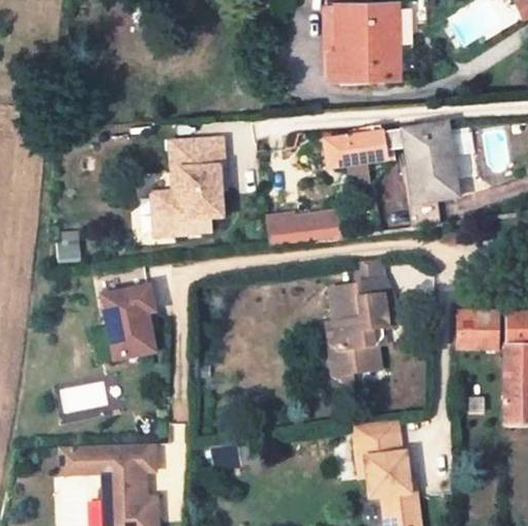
[(325,48),(329,48),(339,48),(336,0),(324,0),(325,48)]
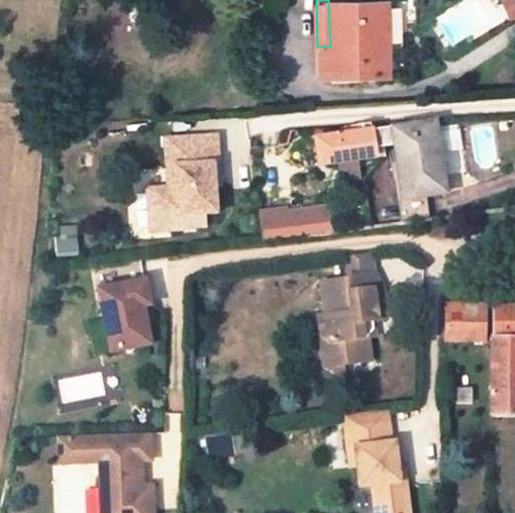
[(391,71),(390,0),(328,0),(330,46),(321,46),(322,73),(391,71)]
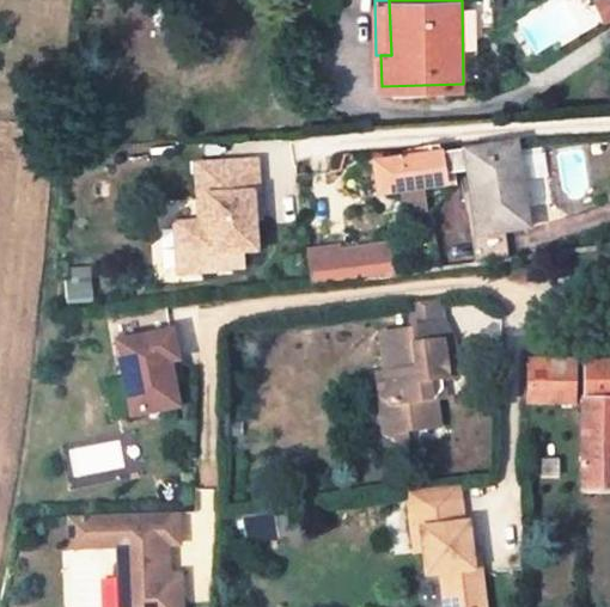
[(441,149),(440,142),(402,147),(403,155),(380,158),(377,158),(380,190),(447,183),(445,171),(469,167),(479,232),(531,225),(518,140),(441,149)]
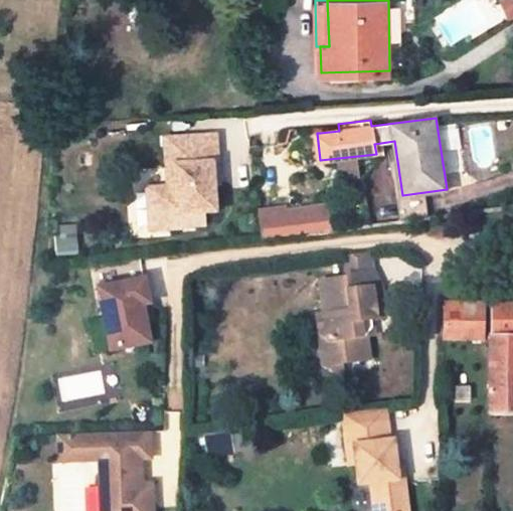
[(174,184),(176,210),(202,209),(214,208),(213,181),(211,160),(216,160),(214,132),(164,135),(166,163),(173,163),(174,184)]
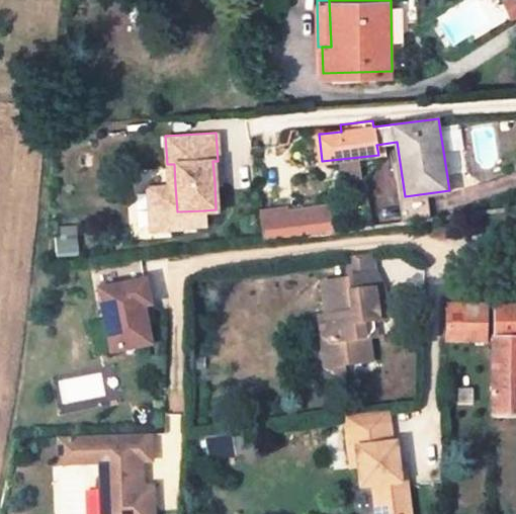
[(167,164),(169,185),(175,185),(174,164),(167,164)]
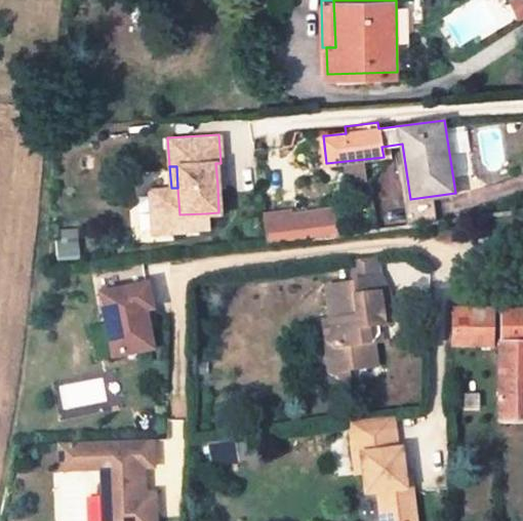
[(171,188),(149,189),(152,231),(182,229),(182,227),(207,225),(206,213),(179,214),(177,188),(171,188)]
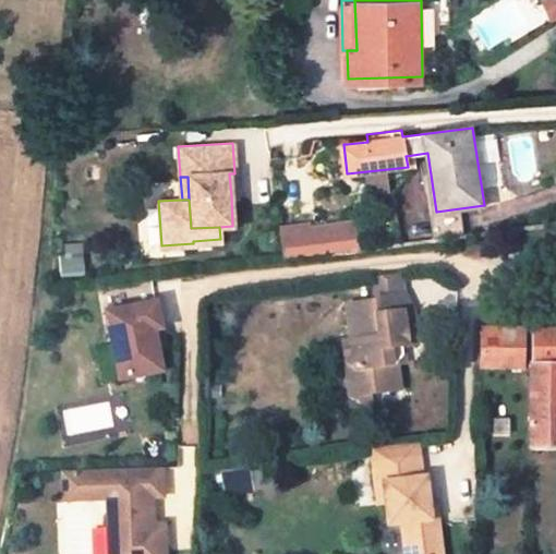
[(85,274),(82,220),(53,223),(58,275),(85,274)]
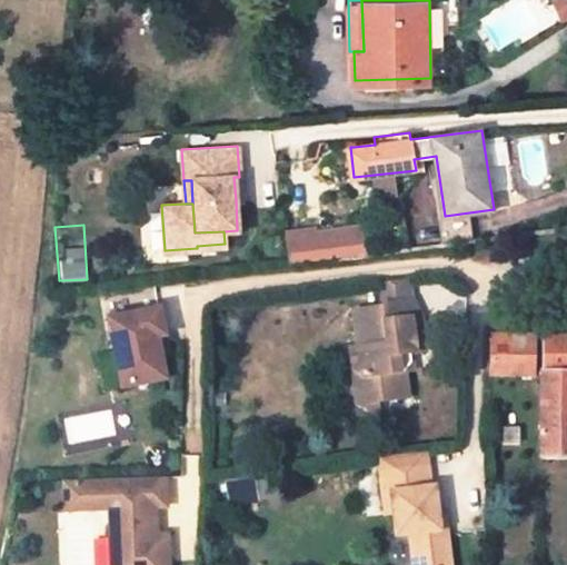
[(310,231),(314,258),(330,256),(329,243),(327,225),(306,227),(310,231)]
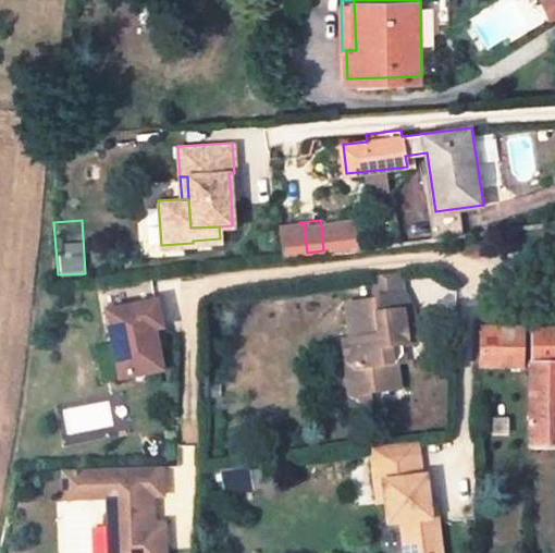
[(283,224),(287,255),(303,253),(307,253),(304,226),(299,222),(283,224)]
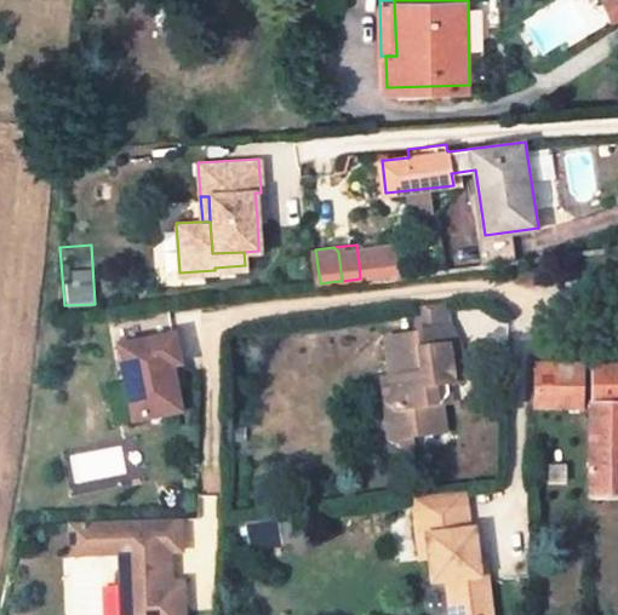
[(396,259),(378,262),(381,276),(399,274),(396,259)]
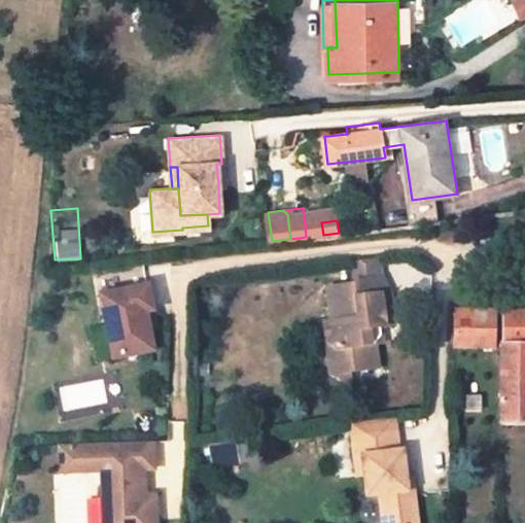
[(305,224),(306,237),(323,235),(321,222),(305,224)]
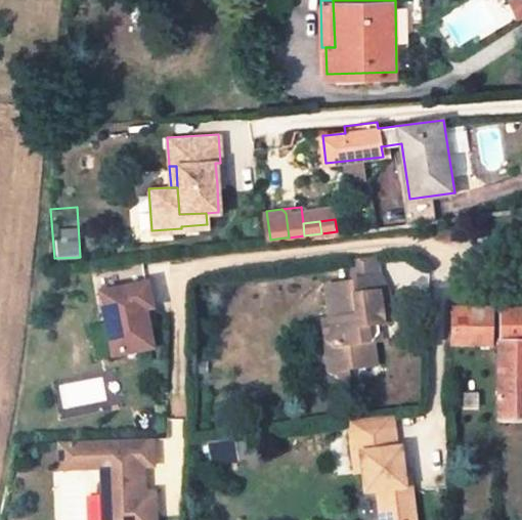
[(353,276),(380,273),(377,254),(351,258),(353,276)]
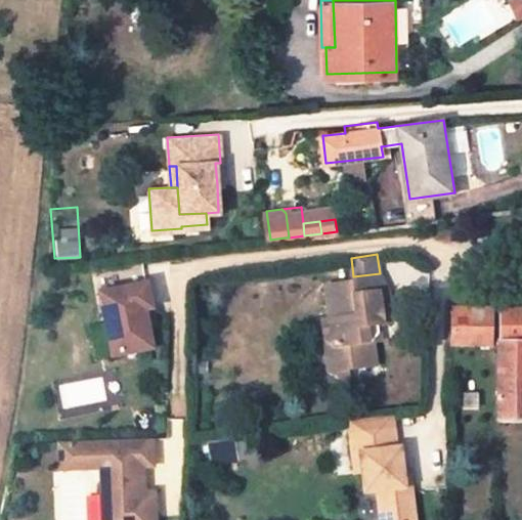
[(382,291),(380,273),(353,276),(354,280),(328,284),(333,317),(325,318),(328,337),(341,346),(344,366),(377,361),(374,337),(370,337),(367,323),(380,322),(392,320),(388,290),(382,291)]
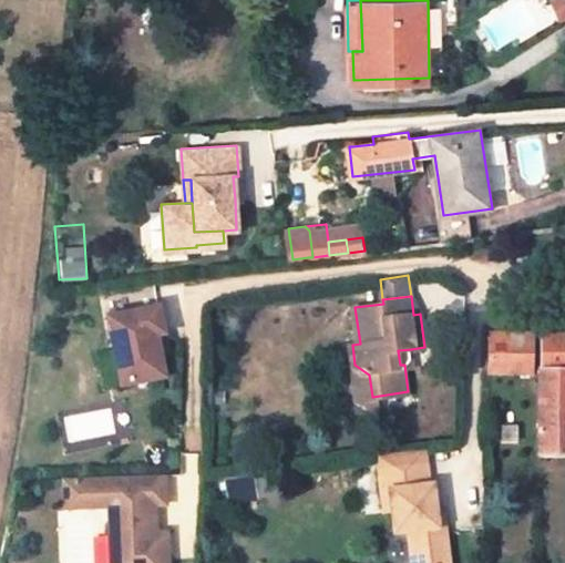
[(105,314),(121,382),(163,374),(158,350),(154,333),(162,330),(156,303),(105,314)]
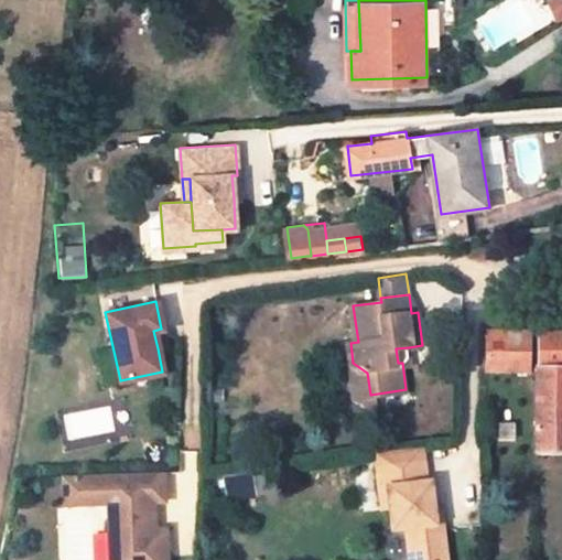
[(165,347),(161,329),(153,331),(158,348),(165,347)]
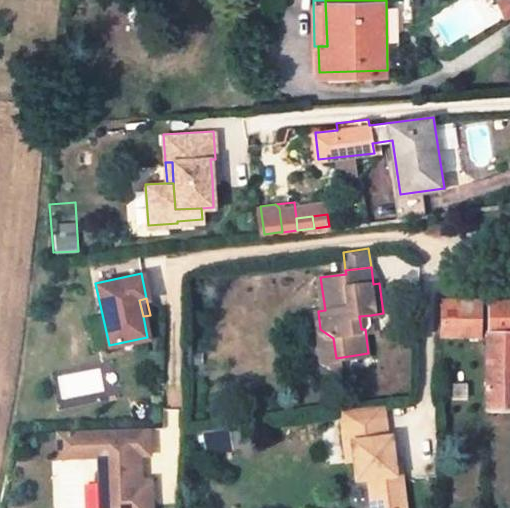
[(484,299),(443,298),(442,332),(483,332),(484,299)]
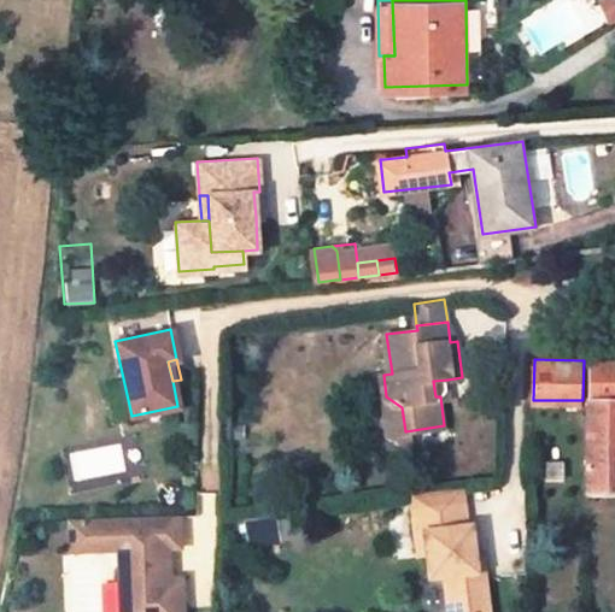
[(614,362),(592,362),(590,493),(614,493),(614,362)]
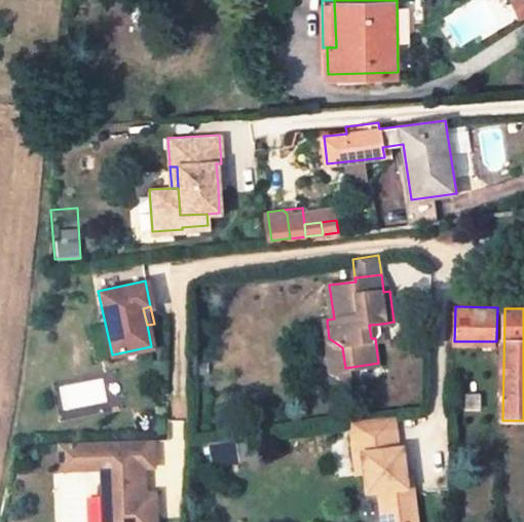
[(371,338),(375,338),(382,337),(381,324),(369,325),(371,338)]
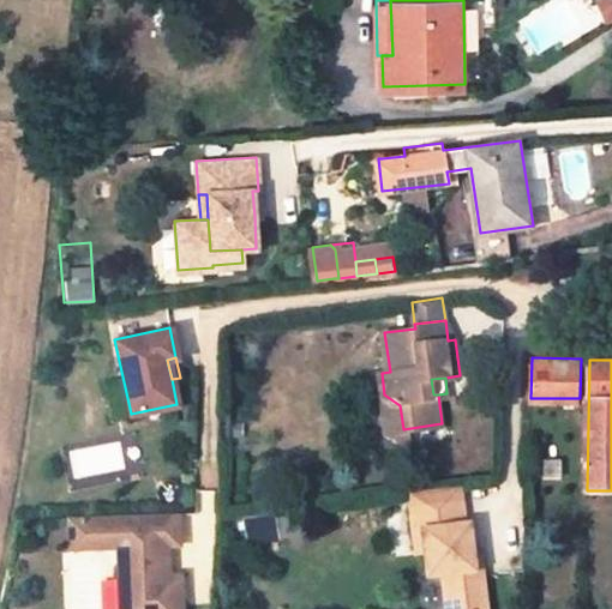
[(400,405),(384,395),(390,430),(403,429),(400,405)]
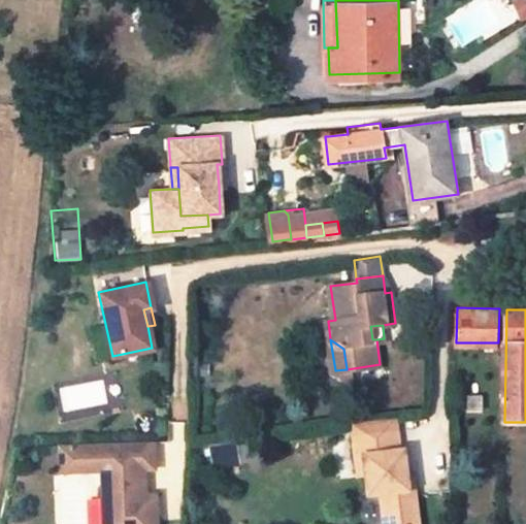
[(398,426),(354,432),(356,455),(366,454),(368,470),(370,492),(382,490),(387,523),(420,523),(416,485),(411,485),(408,472),(405,448),(401,449),(398,426)]
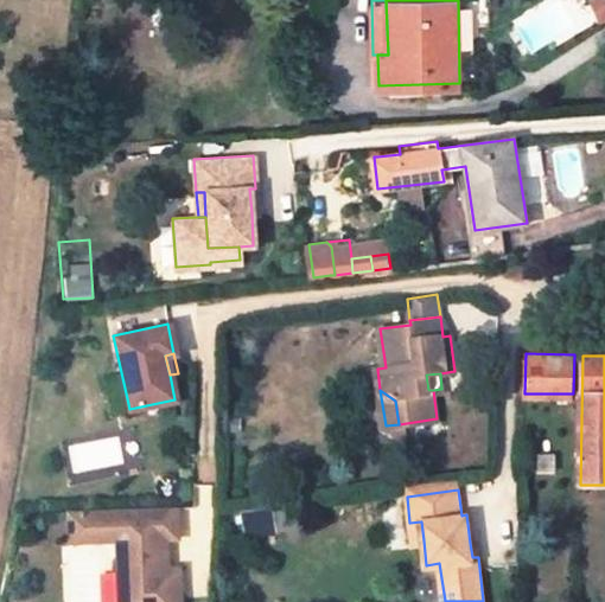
[(116,537),(118,601),(179,601),(179,583),(166,583),(166,567),(165,536),(177,536),(177,507),(116,510),(116,537)]
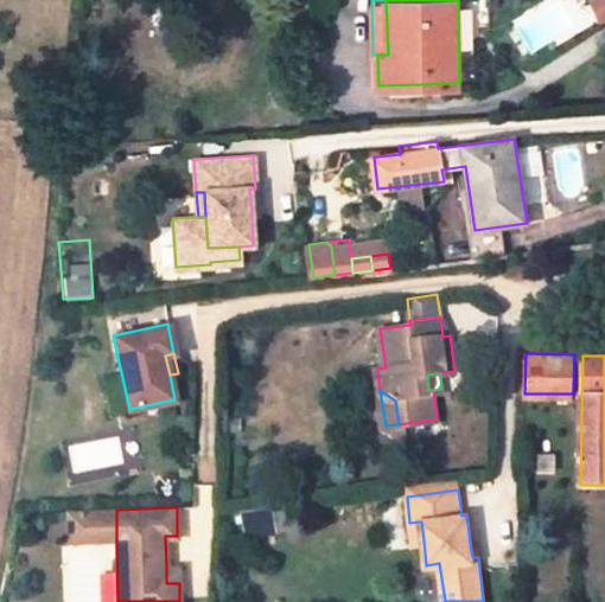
[(70,538),(116,537),(116,510),(69,511),(70,538)]
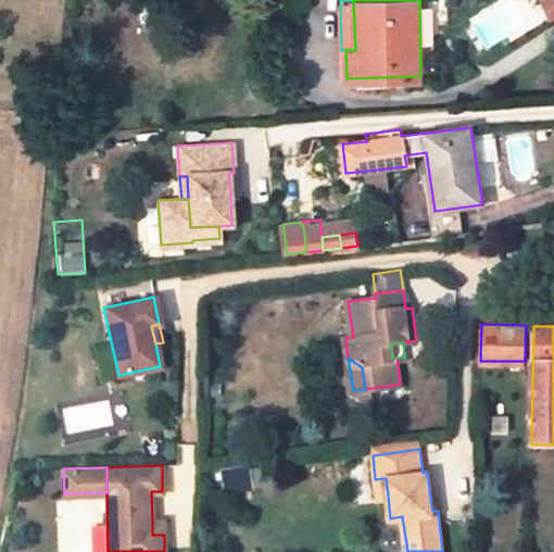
[(386,478),(375,479),(377,496),(388,496),(386,478)]
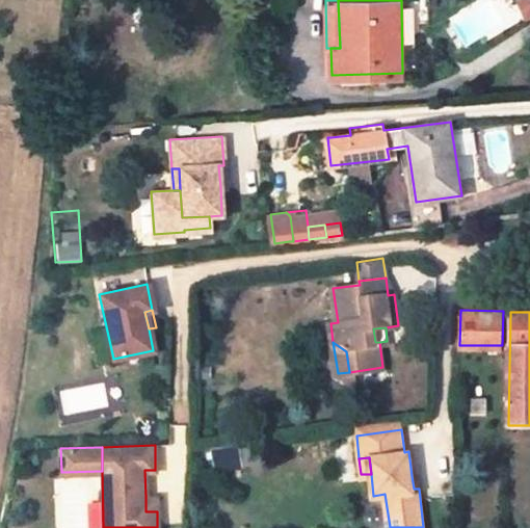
[(156,497),(146,497),(146,511),(157,511),(156,497)]
